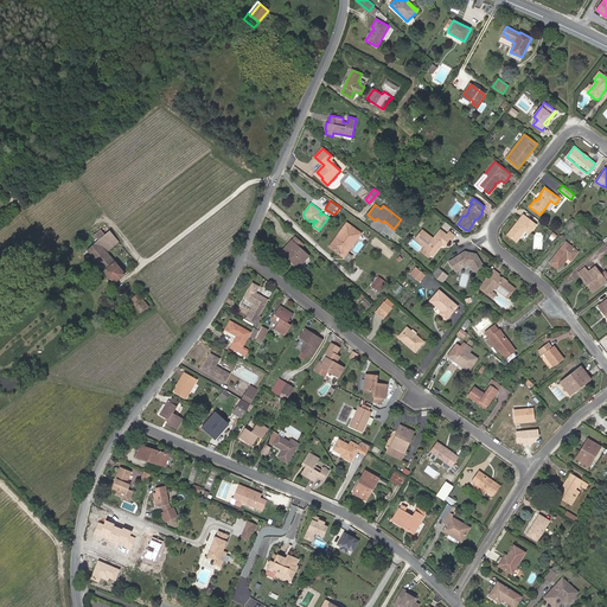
[(518,224),(517,223),(508,235),(517,242),(525,230),(530,234),(536,225),(524,215),(519,221),(521,221),(518,224)]
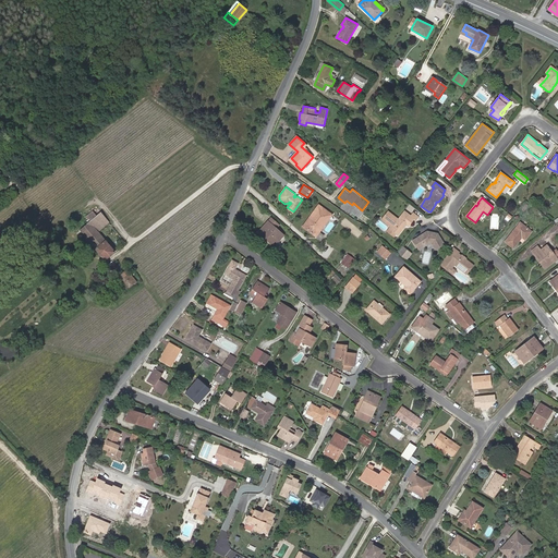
[(378,210),(380,208),(373,202),(371,203),(378,210)]
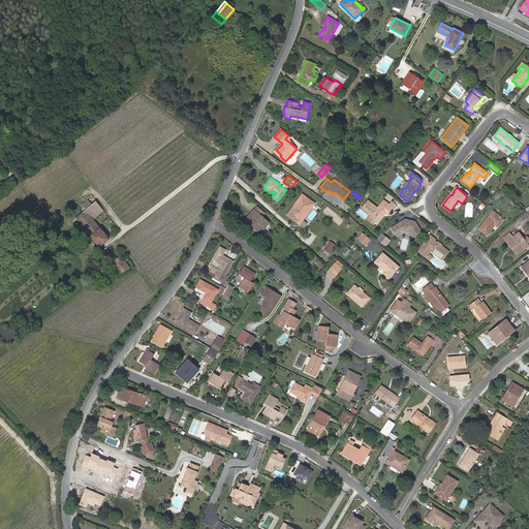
[(309,207),(311,208),(314,204),(302,194),(287,215),(300,224),(303,219),(301,218),(309,207)]
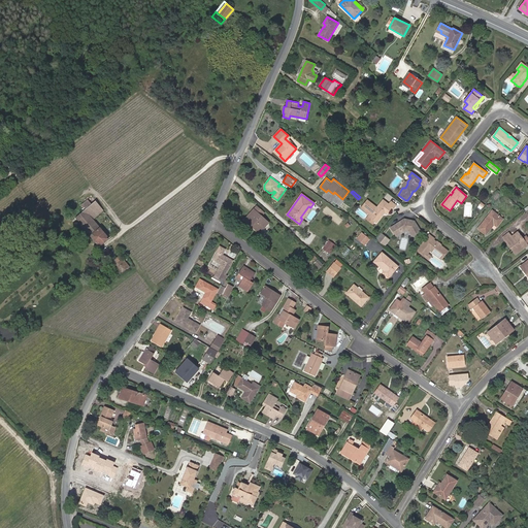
[(83,205),(86,209),(96,201),(93,197),(83,205)]
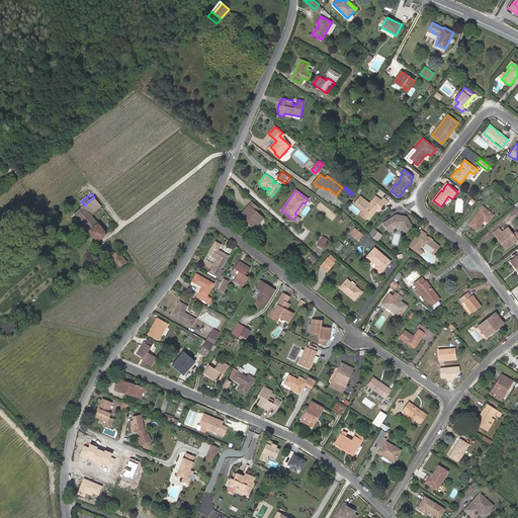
[(94,197),(84,205),(75,213),(98,241),(107,234),(91,214),(101,206),(94,197)]
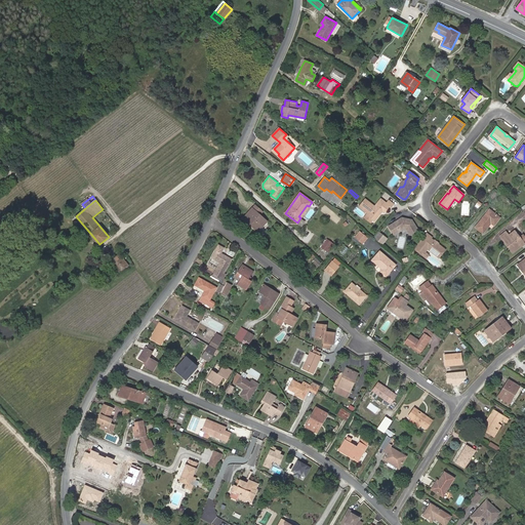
[(374,207),(365,200),(360,206),(369,213),(367,216),(374,221),(380,213),(379,213),(381,211),(384,213),(389,206),(391,208),(394,205),(388,200),(386,204),(380,200),(374,207)]
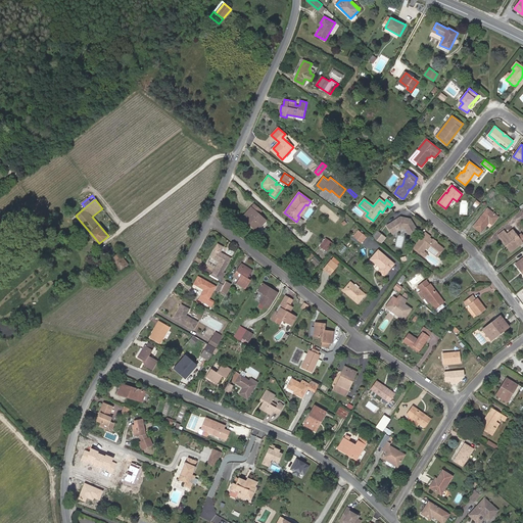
[(249,220),(258,228),(266,220),(259,214),(262,210),(254,204),(242,218),(247,222),(249,220)]
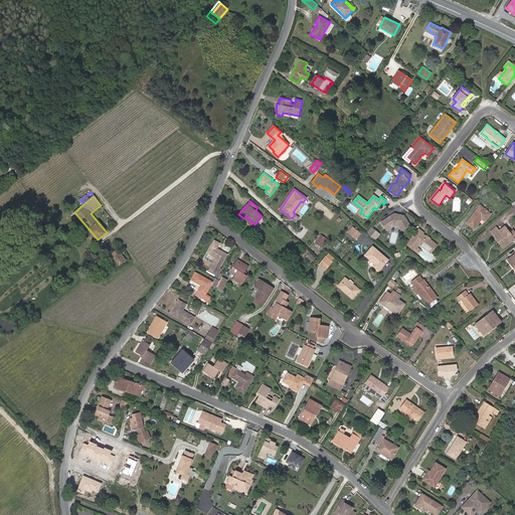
[(295,213),(303,202),(301,201),(293,212),(295,213)]
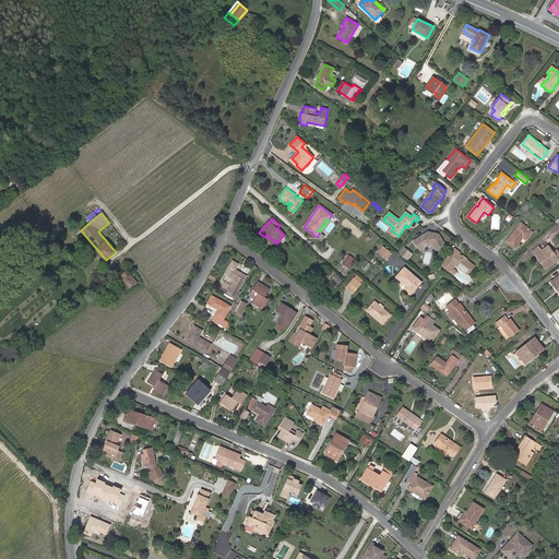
[(393,227),(383,219),(382,221),(391,227),(388,232),(396,238),(399,236),(391,230),(393,227)]
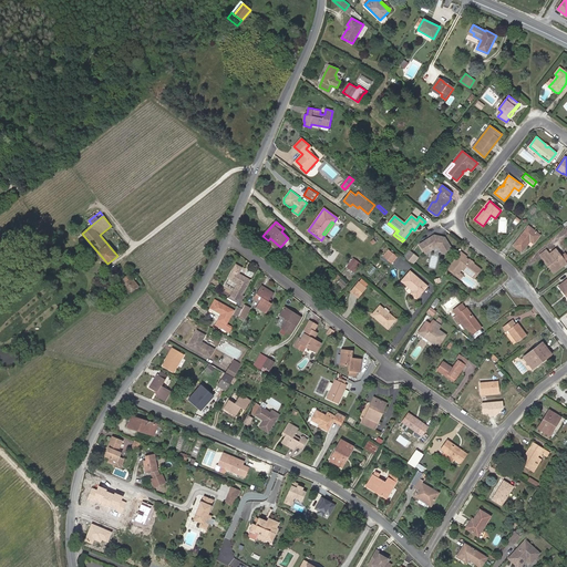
[(528,244),(532,246),(540,235),(529,226),(515,245),(523,251),(528,244)]
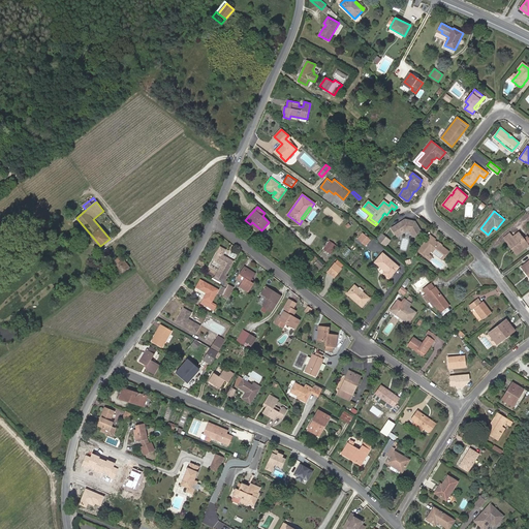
[(411,222),(407,221),(408,220),(405,219),(392,227),(395,234),(401,230),(402,232),(405,230),(409,231),(413,237),(421,231),(414,221),(411,220),(411,222)]
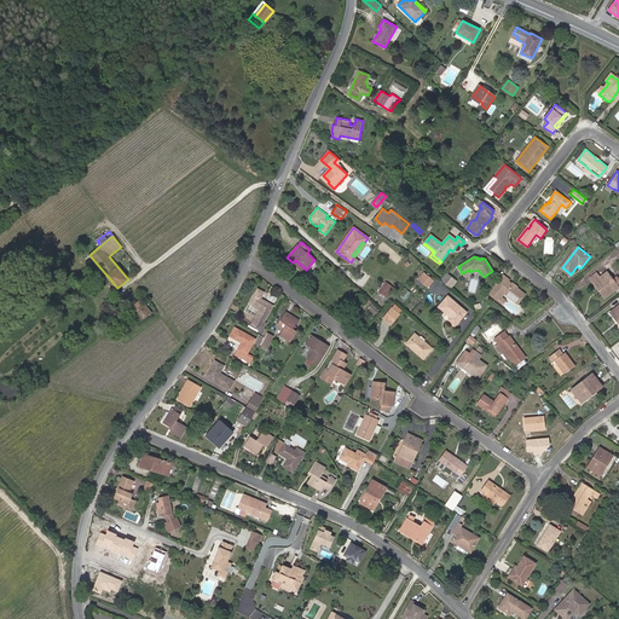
[(304,273),(306,270),(295,260),(293,262),(304,273)]
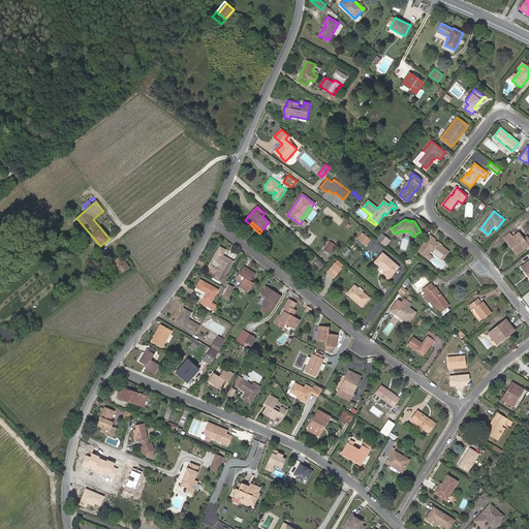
[(514,246),(519,253),(528,245),(528,239),(527,237),(524,240),(519,232),(512,238),(509,234),(504,238),(511,247),(514,246)]
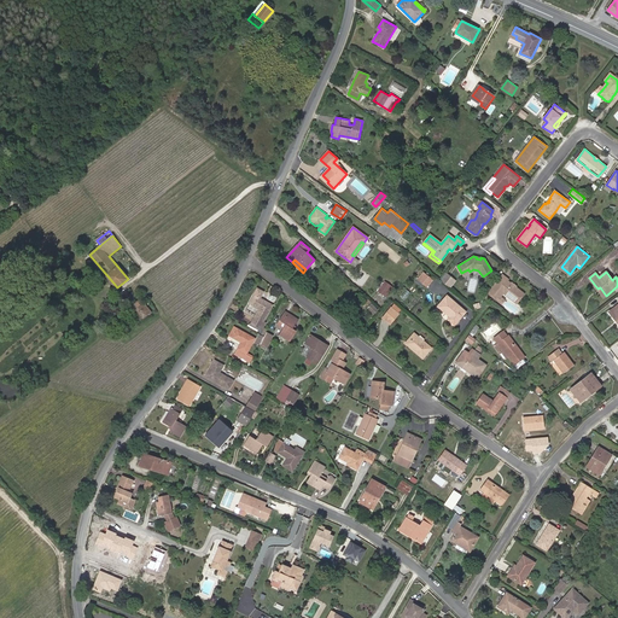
[(426,286),(432,279),(424,273),(418,279),(426,286)]
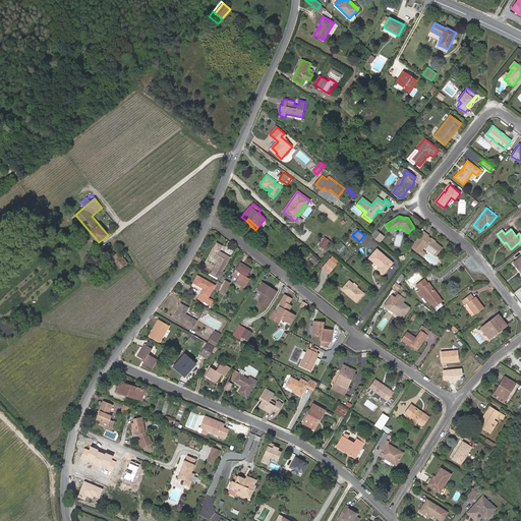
[(375,230),(371,236),(375,240),(380,234),(375,230)]
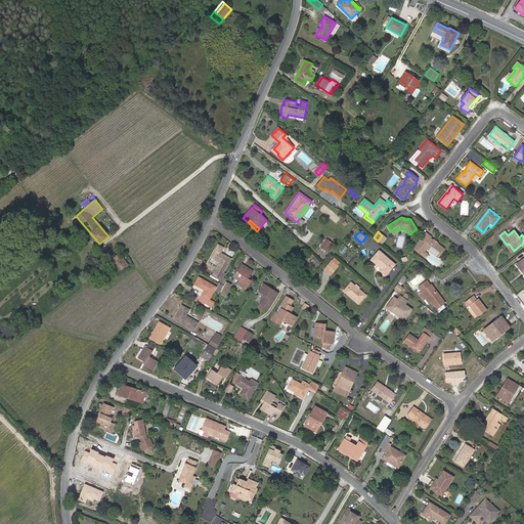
[(433,242),(434,241),(430,237),(431,236),(426,232),(413,249),(422,255),(424,252),(427,248),(430,251),(438,257),(444,249),(437,243),(436,244),(433,242)]
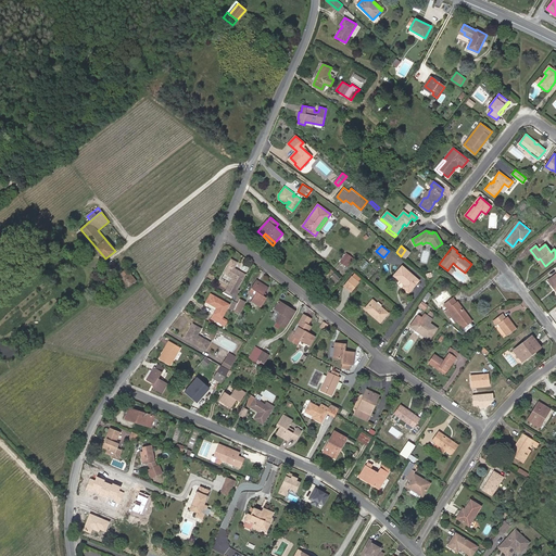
[(405,250),(401,256),(404,260),(409,252),(405,250)]
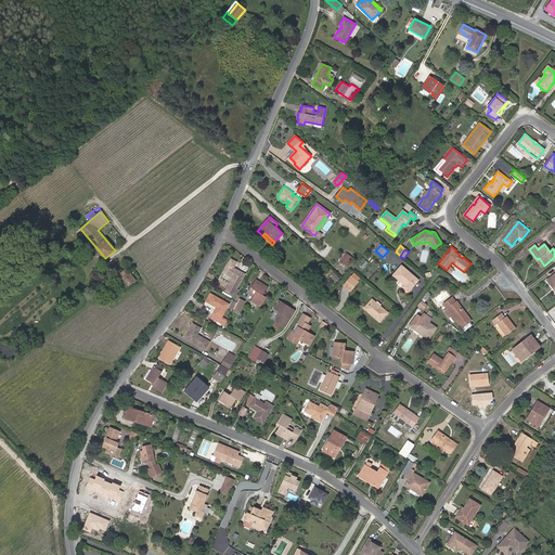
[(345,266),(351,257),(346,253),(339,261),(345,266)]
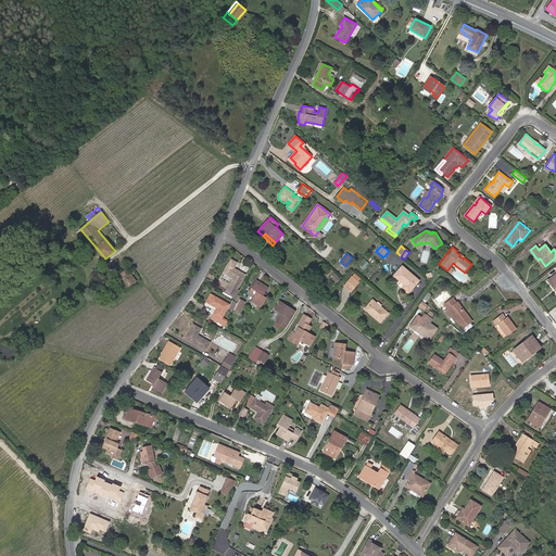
[(352,257),(345,266),(348,267),(354,260),(352,257)]
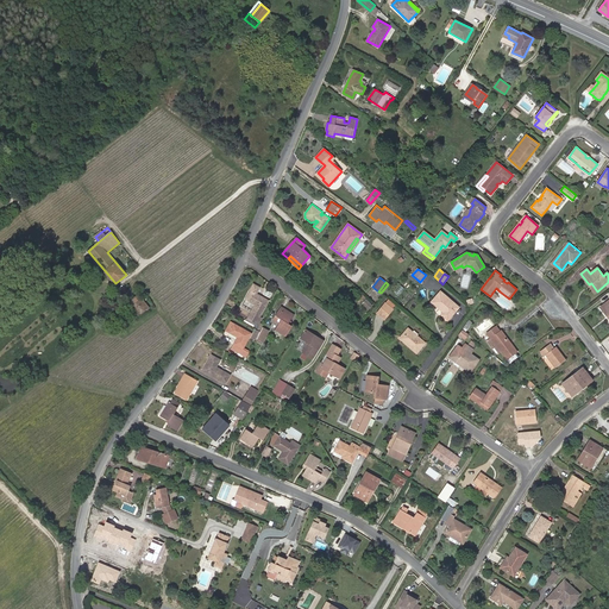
[(249,319),(257,324),(261,316),(269,301),(257,294),(259,288),(253,284),(250,290),(251,292),(246,300),(256,305),(252,312),(249,319)]
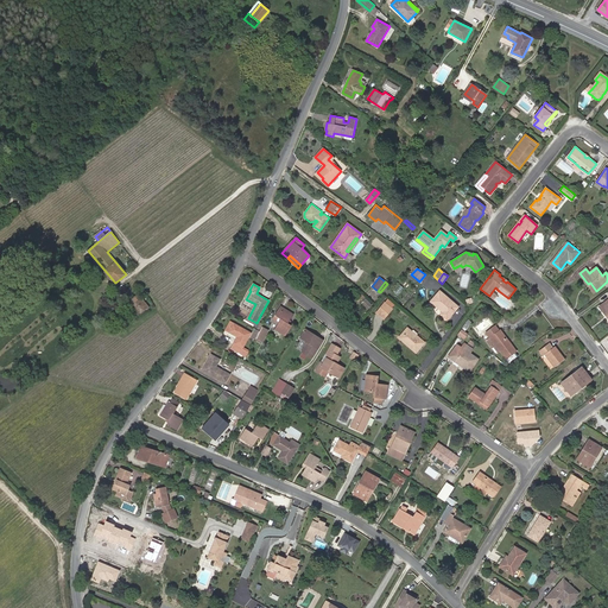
[(441,315),(447,320),(458,308),(439,291),(431,302),(443,312),(441,315)]
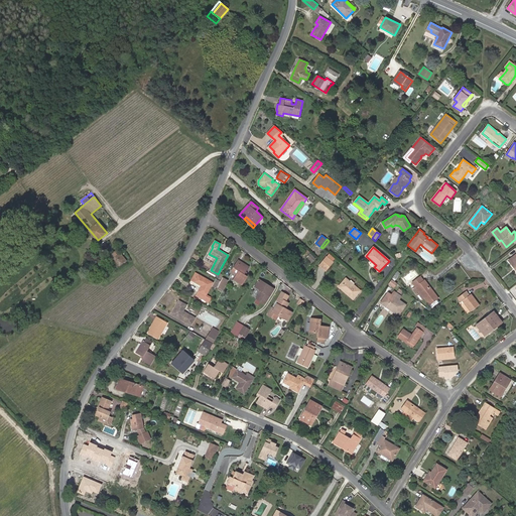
[(117,249),(109,256),(119,268),(127,261),(117,249)]
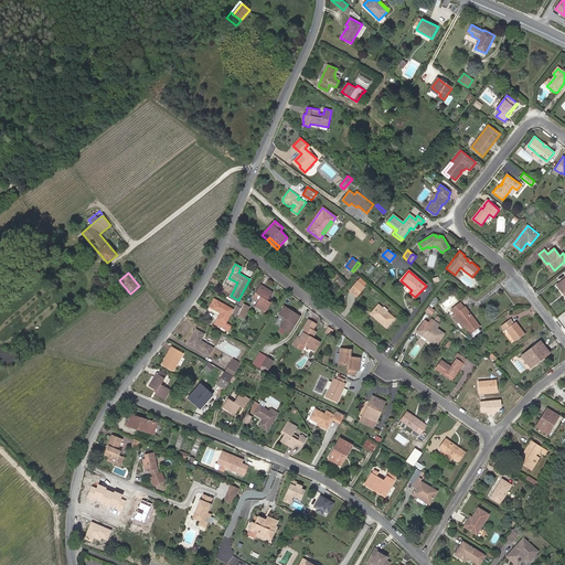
[(356,296),(364,287),(358,281),(350,290),(356,296)]
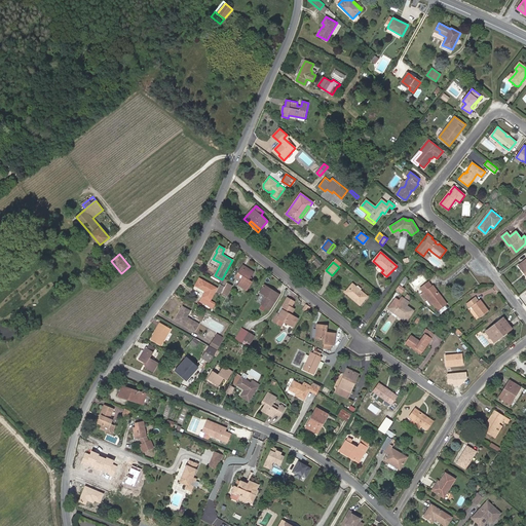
[(247,268),(247,267),(242,264),(238,272),(243,275),(241,280),(238,285),(248,291),(253,282),(250,279),(254,273),(247,268)]
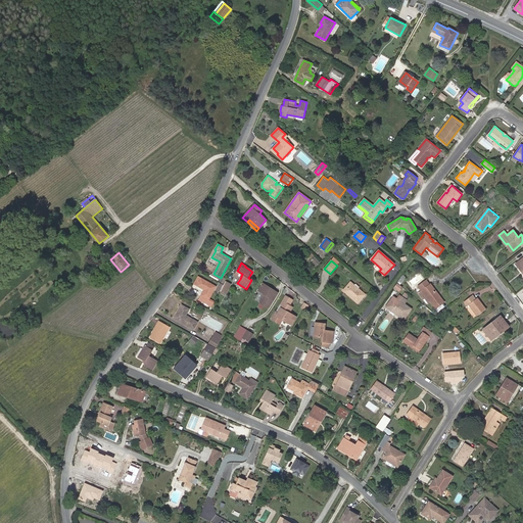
[(96,272),(92,268),(85,275),(88,278),(89,276),(91,278),(96,272)]
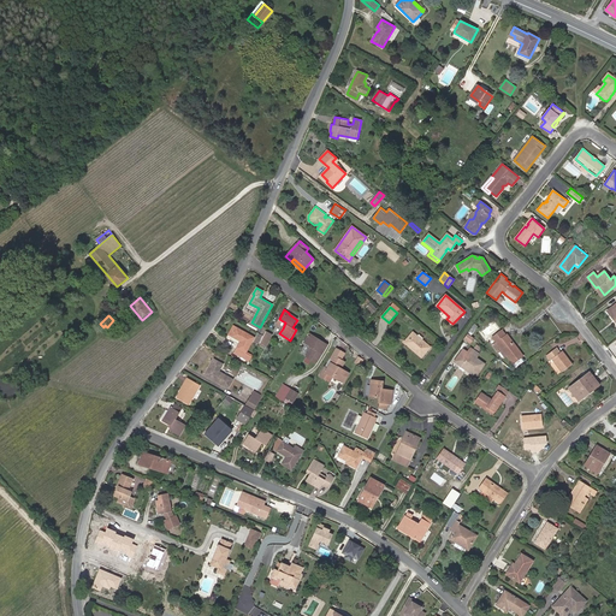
[(260,332),(262,329),(260,327),(252,323),(249,326),(260,332)]
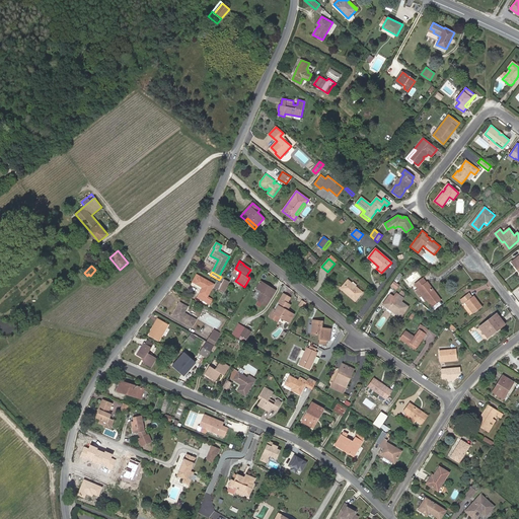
[(402,275),(400,273),(394,281),(397,283),(402,275)]
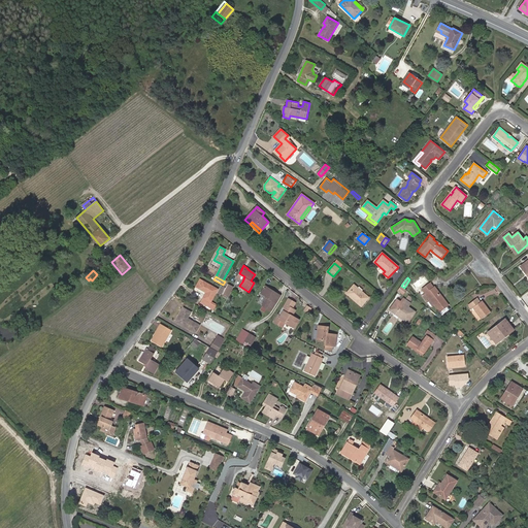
[(203,281),(199,289),(206,293),(201,302),(211,307),(213,303),(211,302),(219,290),(203,281)]
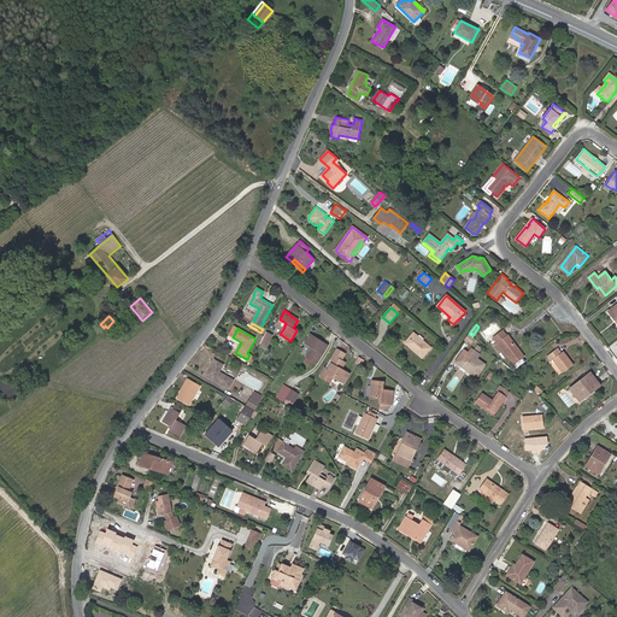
[(512,342),(513,341),(509,335),(506,335),(503,330),(493,338),(498,344),(494,346),(499,353),(501,351),(505,356),(506,357),(509,356),(515,364),(524,357),(519,350),(517,350),(513,345),(512,342)]
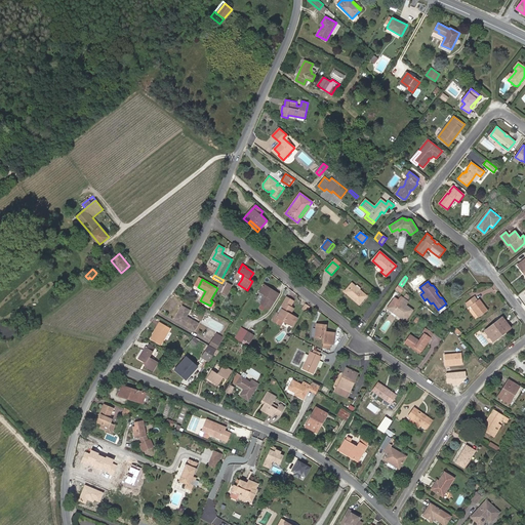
[(221,292),(227,294),(232,284),(227,282),(221,292)]
